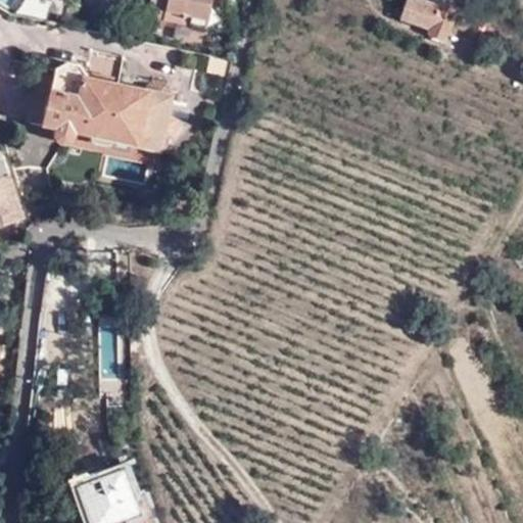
[(150,0),(148,13),(206,26),(211,0),(150,0)]
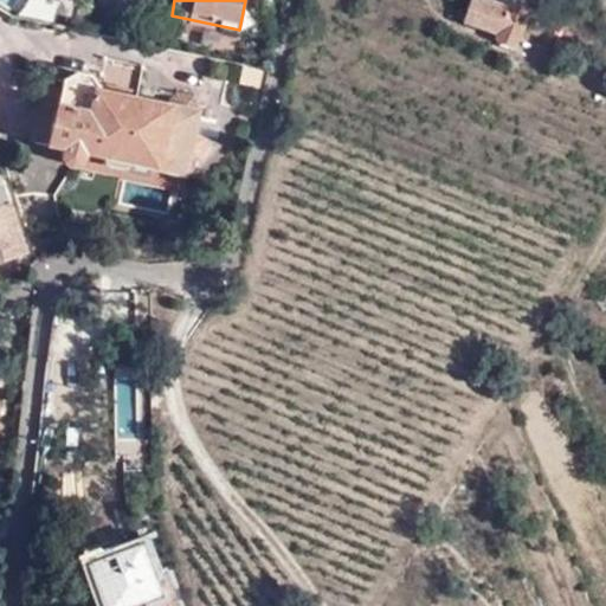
[(530,10),(509,1),(508,6),(491,0),(468,0),(462,21),(501,37),(498,43),(516,49),(530,10)]
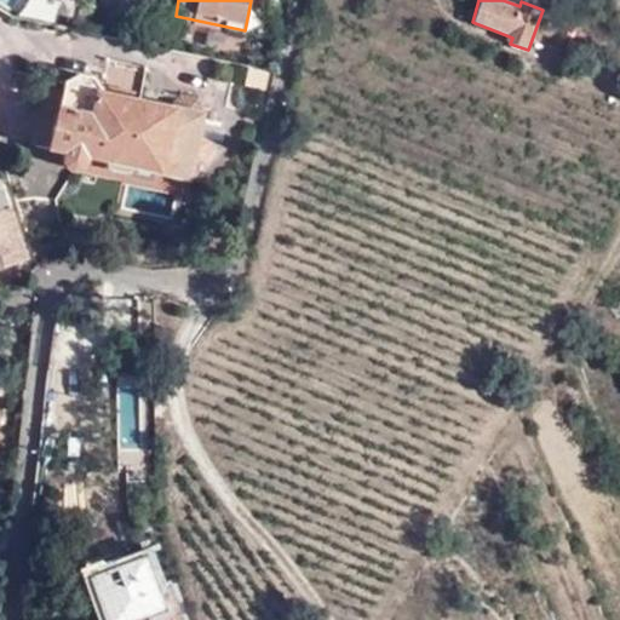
[(133,23),(113,18),(109,30),(131,35),(133,23)]
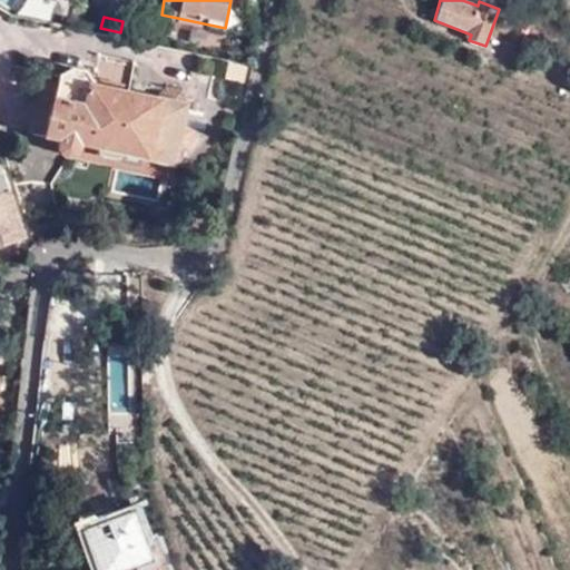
[(8,77),(29,81),(30,70),(11,67),(8,77)]
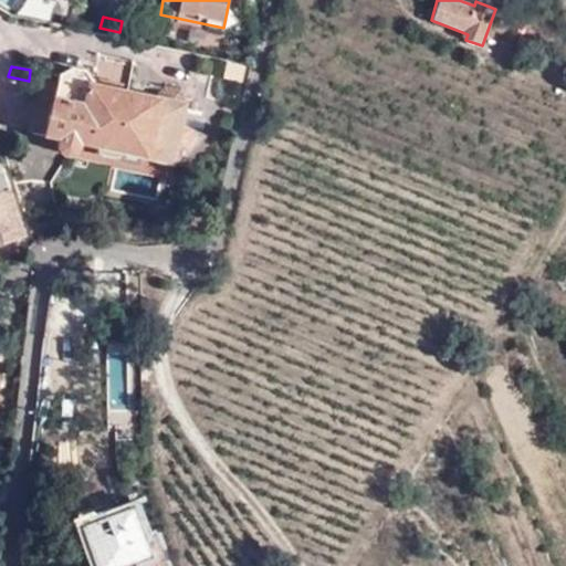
[(154,96),(124,91),(94,84),(84,83),(81,73),(65,70),(54,75),(53,83),(39,80),(28,132),(42,134),(43,137),(54,138),(53,146),(56,154),(63,157),(67,157),(73,155),(75,158),(114,167),(117,153),(171,164),(174,148),(188,152),(192,132),(179,129),(184,100),(179,91),(161,86),(154,92),(154,96)]
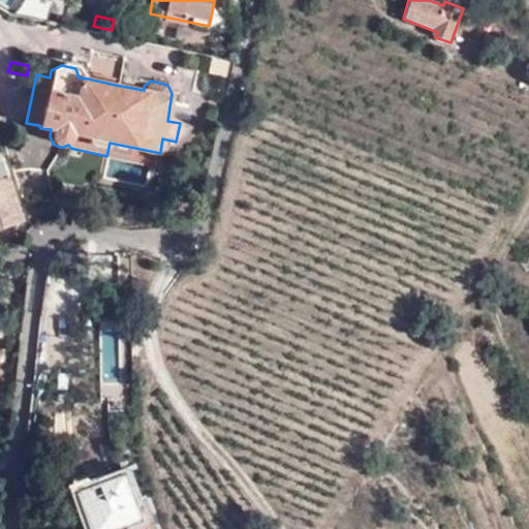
[(88,79),(116,85),(117,76),(88,71),(88,79)]
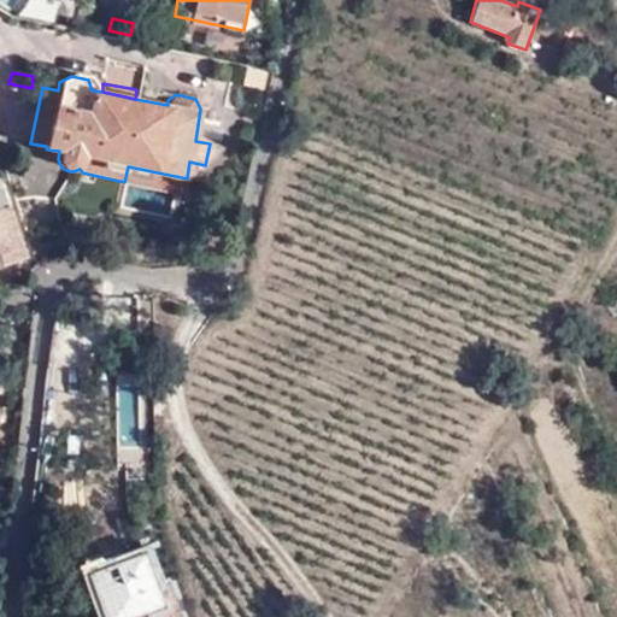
[(183,195),(187,178),(128,166),(124,182),(129,182),(183,195)]
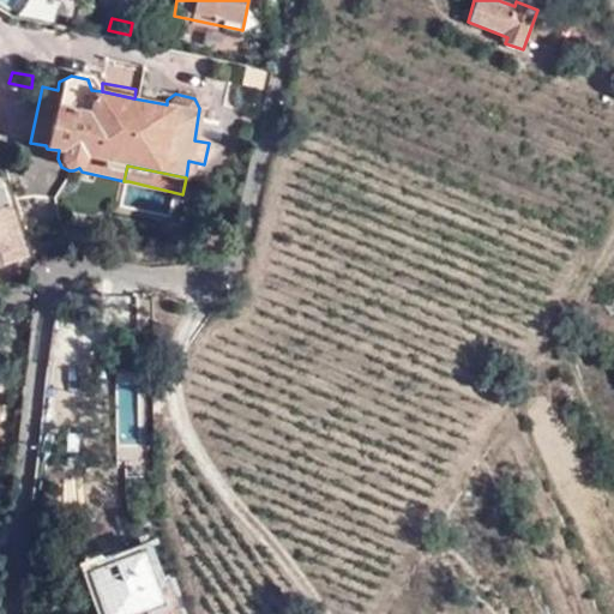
[(0,265),(30,256),(2,178),(0,179),(0,265)]
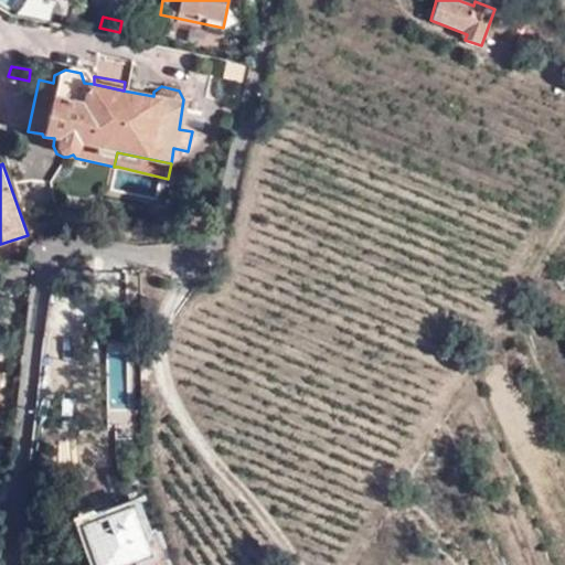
[(81,521),(96,564),(166,564),(168,564),(158,534),(150,537),(138,504),(144,502),(139,490),(130,492),(134,501),(81,521)]
